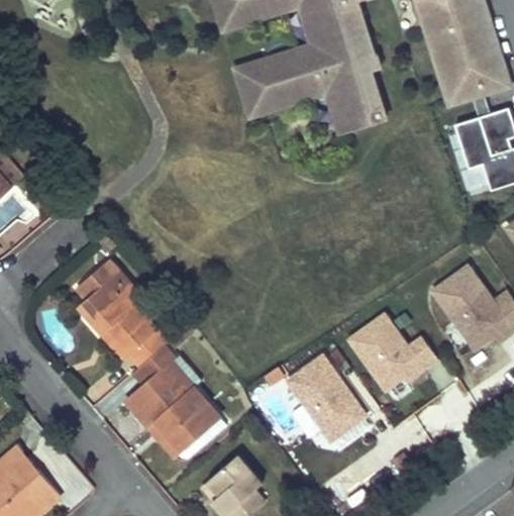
[(383,70),(378,55),(374,50),(358,2),(364,0),(412,0),(446,108),(472,100),(477,117),(452,125),(467,171),(482,167),(489,191),(513,183),(513,147),(511,148),(508,138),(513,136),(513,129),(507,108),(488,114),(483,96),(510,88),(482,0),(207,0),(218,36),(299,11),(309,44),(231,68),(247,120),(323,97),(335,136),(388,120),(374,73),(383,70)]
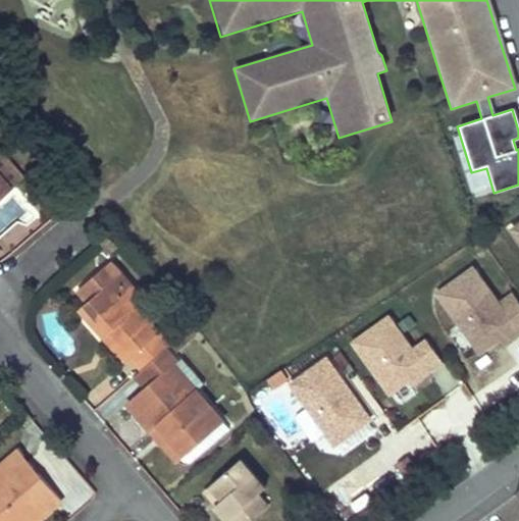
[(0,193),(3,191),(17,178),(0,158),(0,193)]
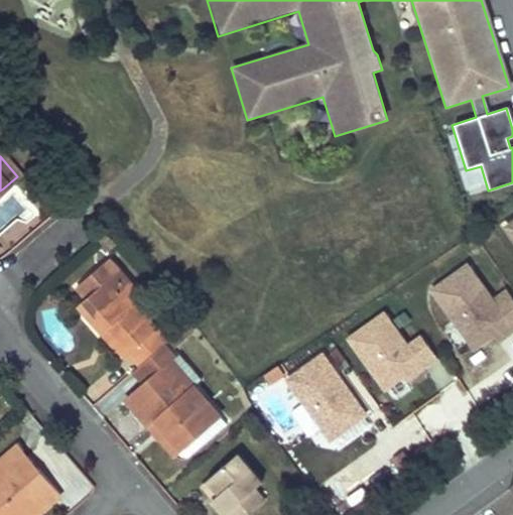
[(73,291),(83,303),(111,338),(105,342),(120,360),(125,356),(136,368),(160,346),(165,342),(132,304),(115,285),(122,280),(106,262),(73,291)]
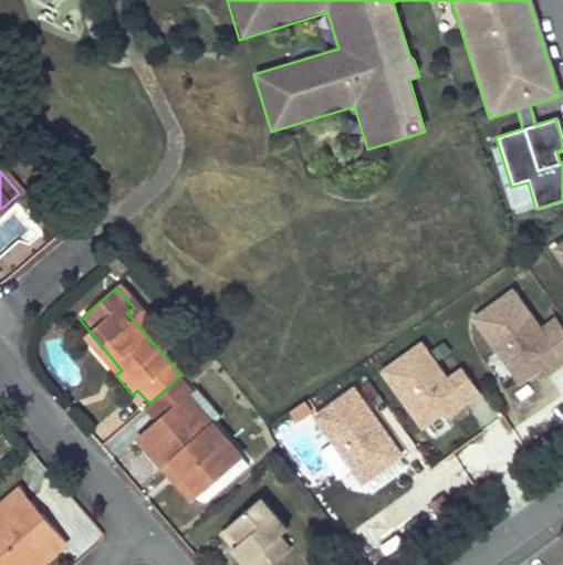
[(562,328),(554,314),(537,325),(514,288),(469,314),(514,390),(562,361),(562,328)]
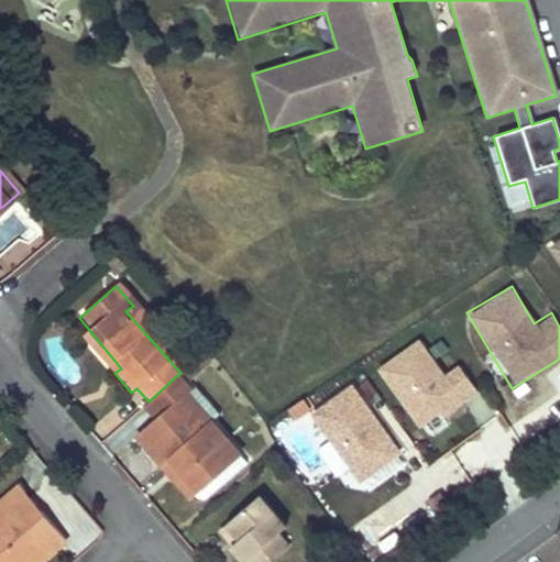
[(151,327),(133,306),(125,311),(144,332),(151,327)]
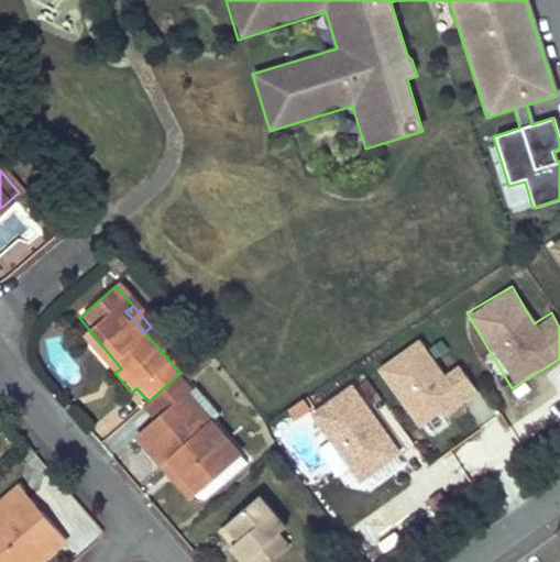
[(90,331),(84,337),(114,373),(121,368),(90,331)]
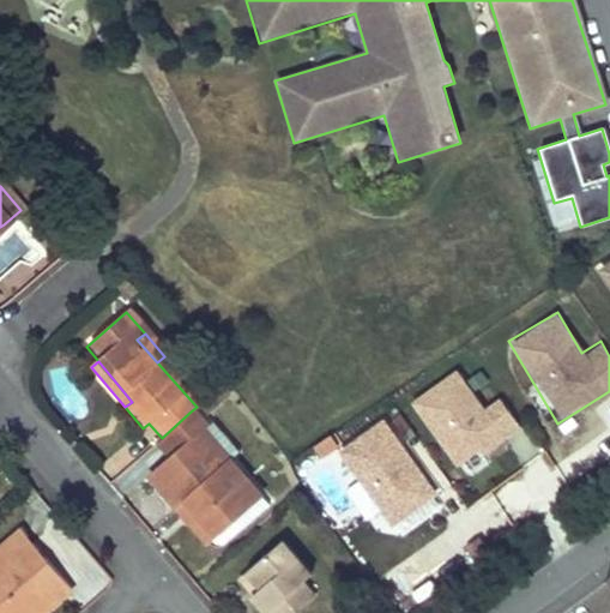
[(456,368),(409,401),(472,491),(495,474),(482,455),(520,428),(499,397),(483,408),(456,368)]
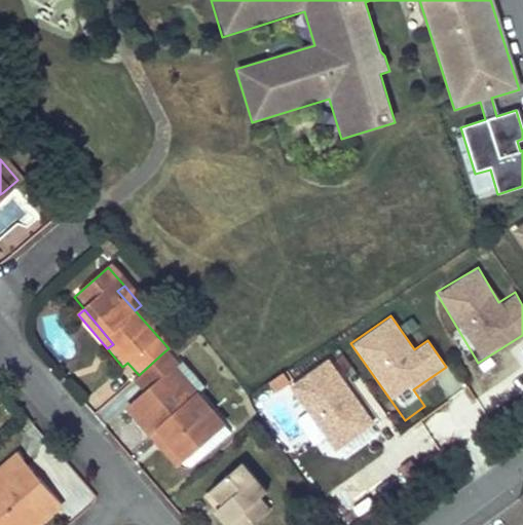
[(139,375),(133,380),(143,392),(125,409),(149,437),(157,430),(183,460),(222,429),(195,398),(187,404),(164,376),(172,370),(176,367),(163,352),(139,375)]
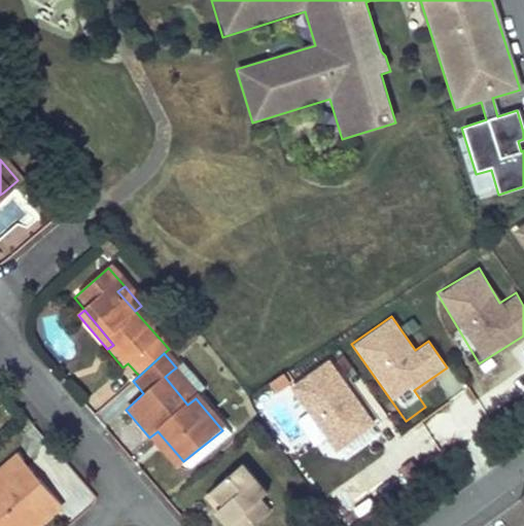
[(333,453),(375,426),(330,357),(288,384),(333,453)]
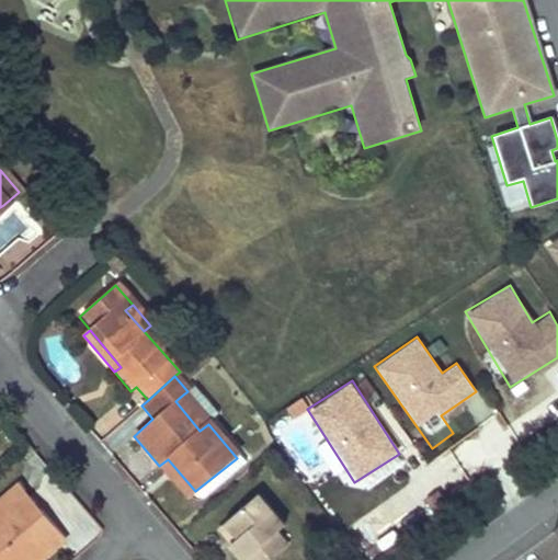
[(183,395),(175,401),(200,431),(208,424),(183,395)]
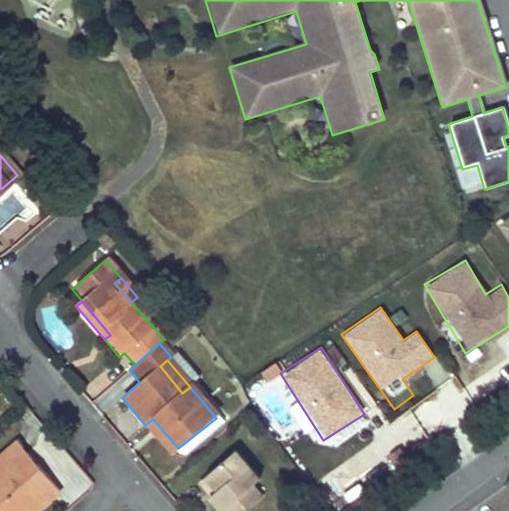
[(260,408),(286,394),(278,380),(252,394),(260,408)]
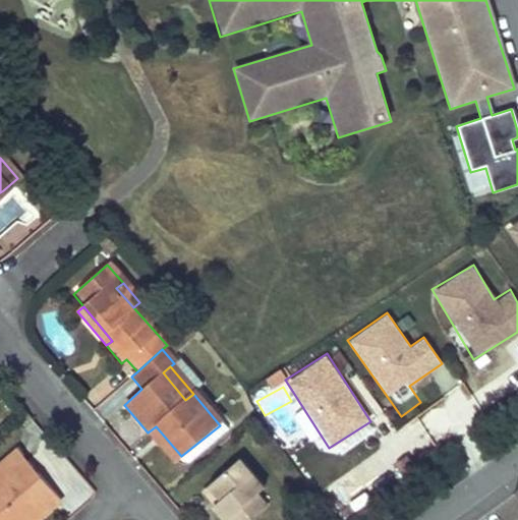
[(156,426),(148,432),(173,462),(181,456),(156,426)]
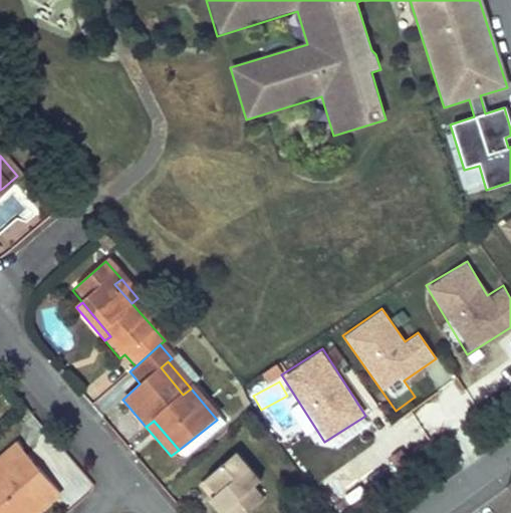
[(8,476),(26,460),(16,448),(0,461),(0,467),(8,476)]
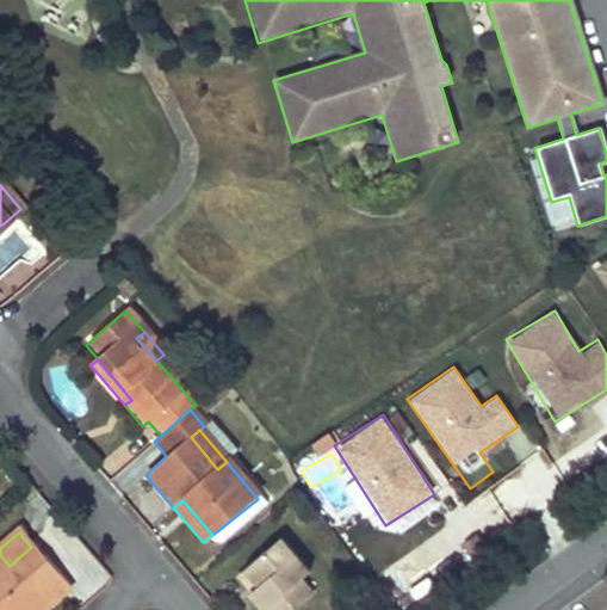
[(277,540),(248,565),(262,580),(247,595),(259,609),(262,609),(271,603),(276,609),(292,609),(309,597),(296,580),(304,572),(277,540)]
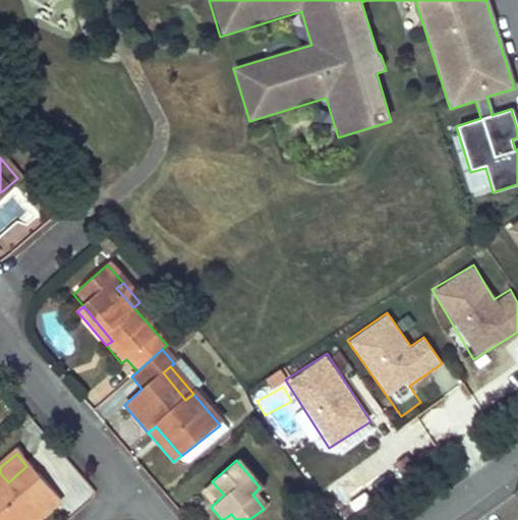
[(38,519),(58,503),(26,466),(8,482),(0,489),(0,519),(38,519)]
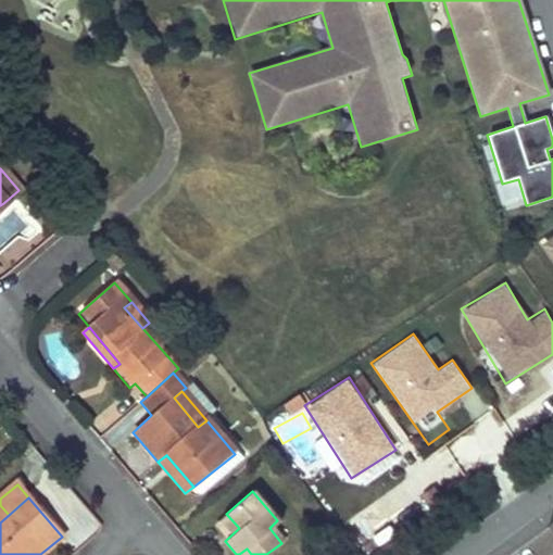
[(226,514),(213,526),(225,541),(239,528),(226,514)]
